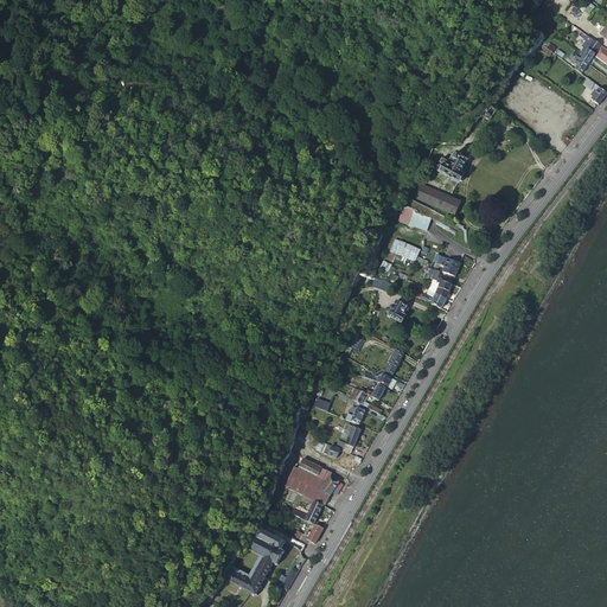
[(596,11),(586,2),(580,11),(590,18),(596,11)]
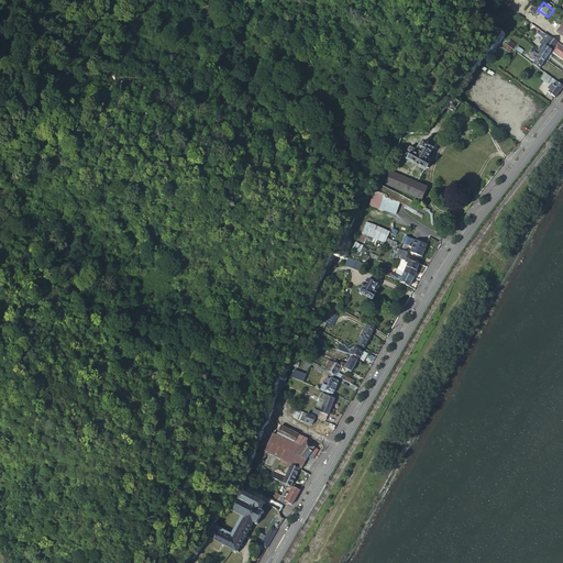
[(550,36),(534,25),(531,30),(545,41),(547,41),(550,36)]
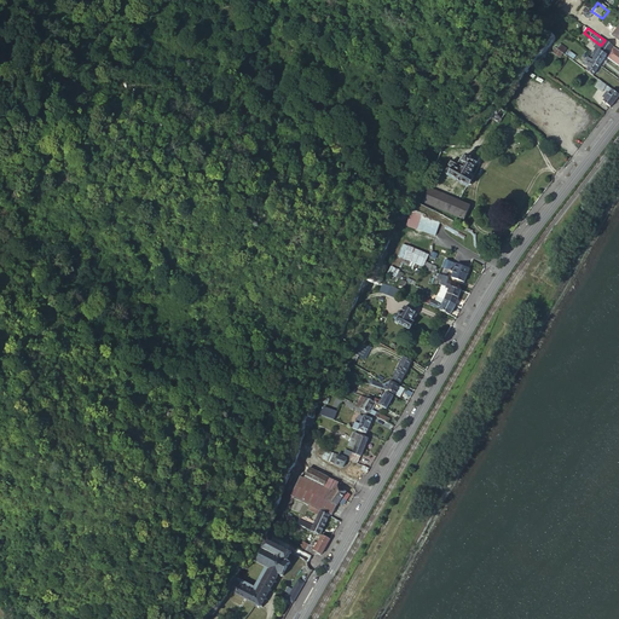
[(607,58),(618,65),(618,51),(607,42),(603,47),(600,51),(607,57),(607,58)]
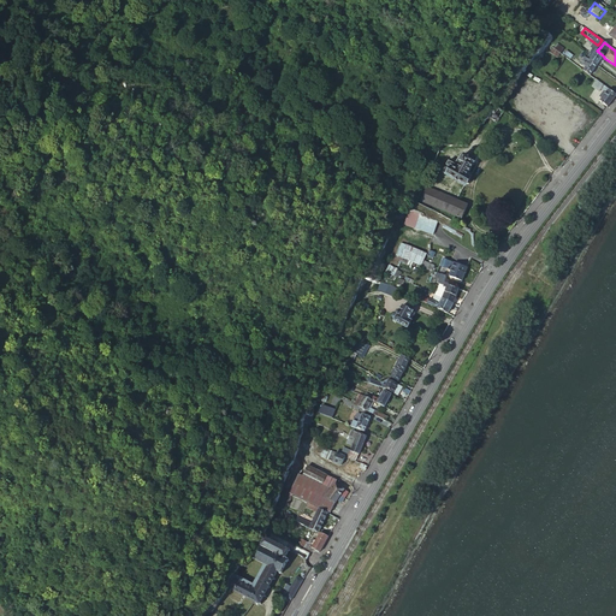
[(590,61),(597,66),(604,58),(604,57),(597,51),(591,59),(590,61)]
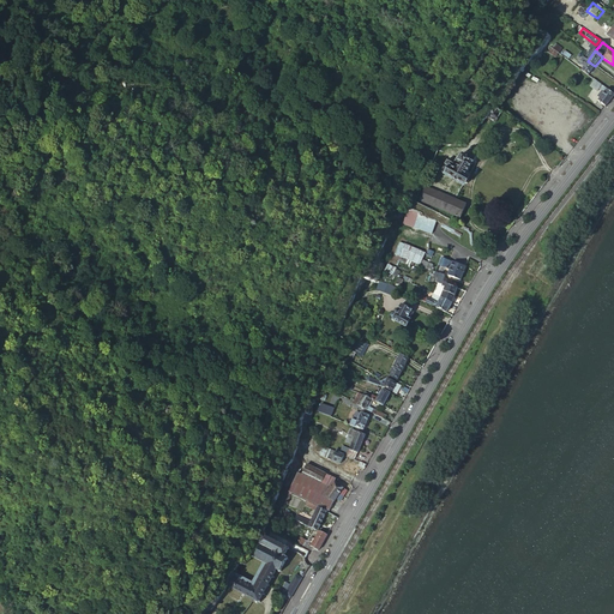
[(583,67),(582,71),(589,76),(595,66),(588,61),(584,58),(583,58),(582,59),(579,61),(583,64),(581,66),(583,67)]
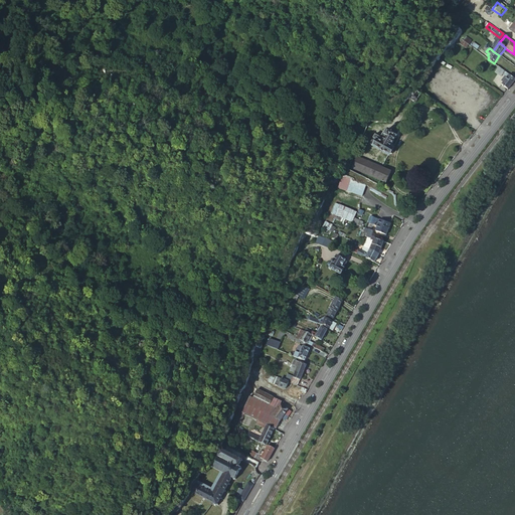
[(500,76),(502,74),(504,71),(498,66),(494,71),(500,76)]
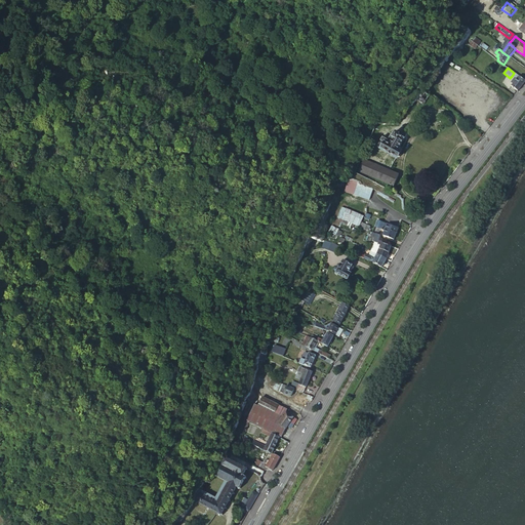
[(512,86),(518,91),(524,80),(514,73),(512,76),(516,79),(512,86)]
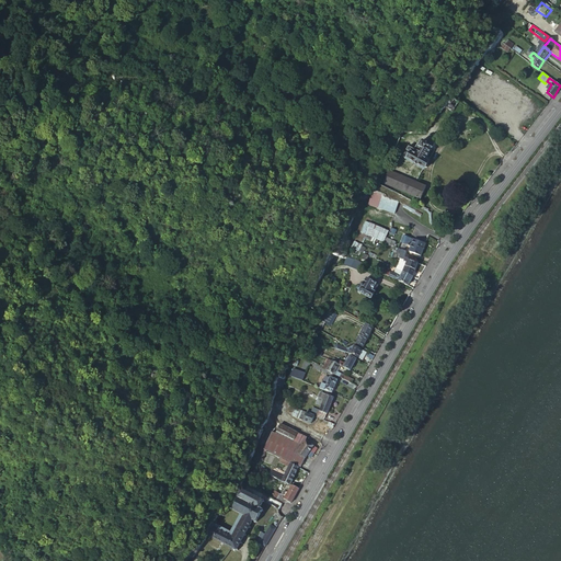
[(454,98),(445,106),(453,111),(459,101),(454,98)]
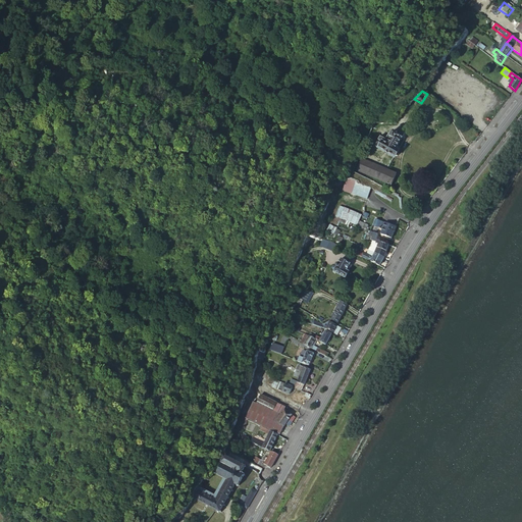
[(388,133),(384,139),(380,137),(374,145),(393,157),(398,151),(394,148),(401,139),(396,135),(397,134),(393,131),(389,134),(388,133)]
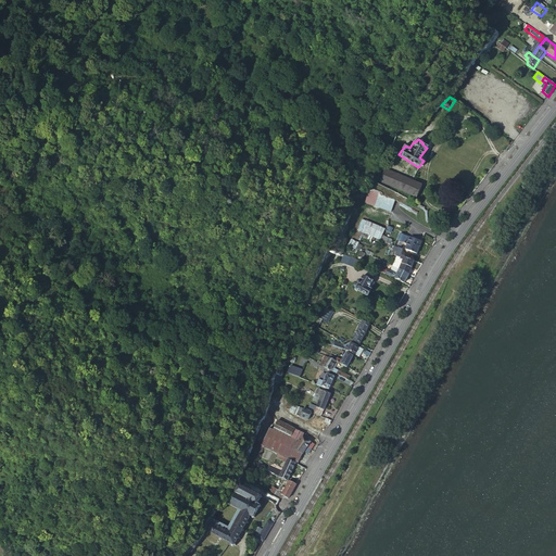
[(416,199),(421,186),(384,168),(378,181),(416,199)]
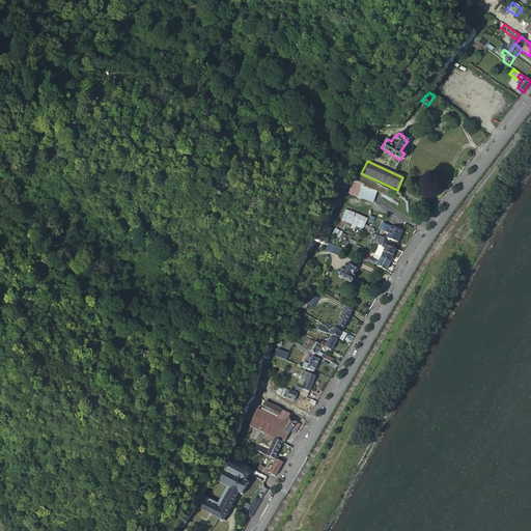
[(366,225),(368,219),(346,208),(341,220),(373,233),(375,229),(366,225)]
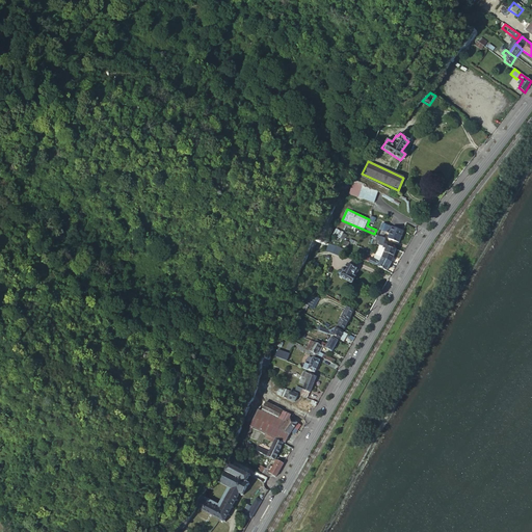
[(401,236),(403,232),(382,223),(380,230),(390,233),(389,238),(399,242),(402,236),(401,236)]
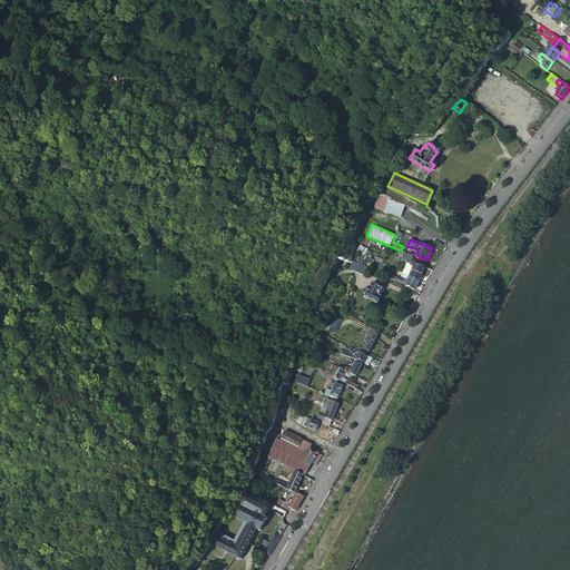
[(409,276),(419,281),(424,267),(415,263),(411,261),(413,256),(404,252),(403,255),(406,257),(405,261),(411,264),(410,264),(413,265),(412,268),(410,267),(408,271),(410,273),(409,276)]
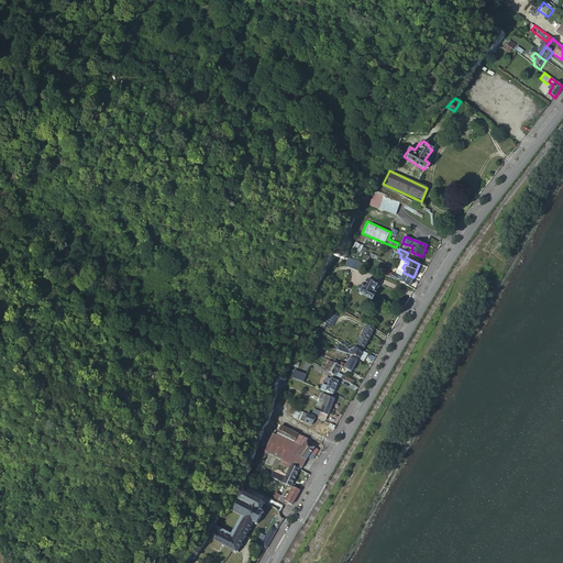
[(356,261),(354,261),(351,267),(360,271),(363,264),(356,261)]
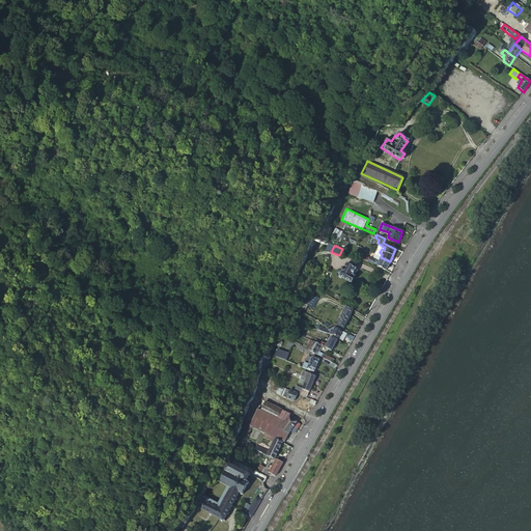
[(360,257),(386,270),(390,261),(381,257),(378,262),(361,254),(360,257)]
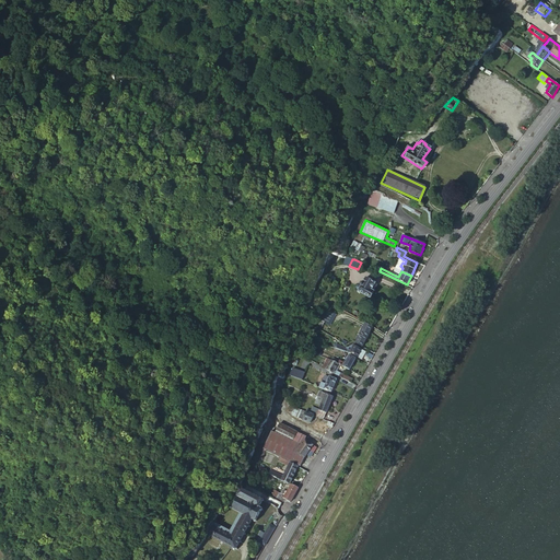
[(375,284),(365,279),(363,282),(362,282),(361,283),(359,286),(360,287),(358,291),(370,299),(373,293),(371,291),(375,284)]
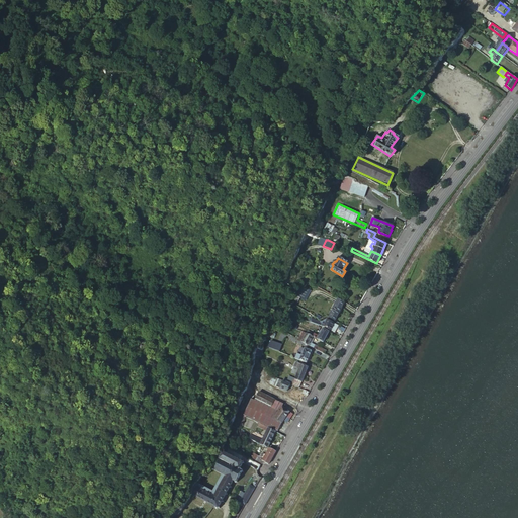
[(297,295),(299,297),(304,299),(310,289),(306,287),(303,292),(298,290),(297,295)]
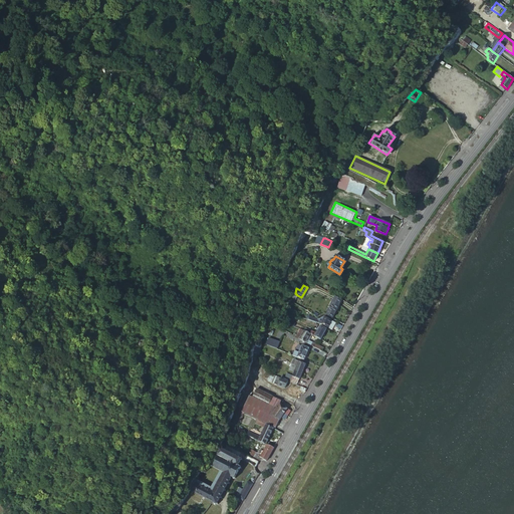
[(326,314),(332,318),(341,299),(335,296),(326,314)]
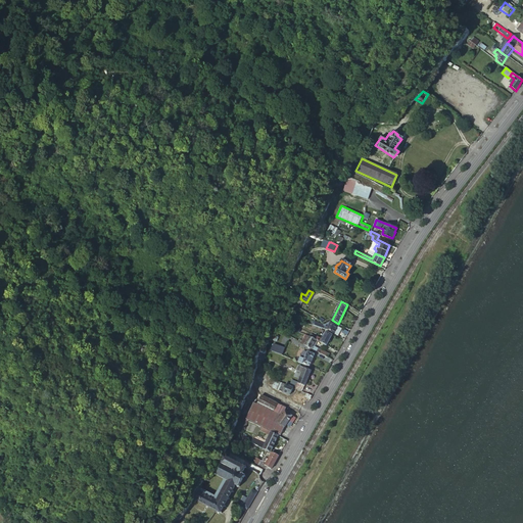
[(318,324),(317,326),(327,330),(337,335),(340,328),(330,322),(326,324),(323,326),(318,324)]
